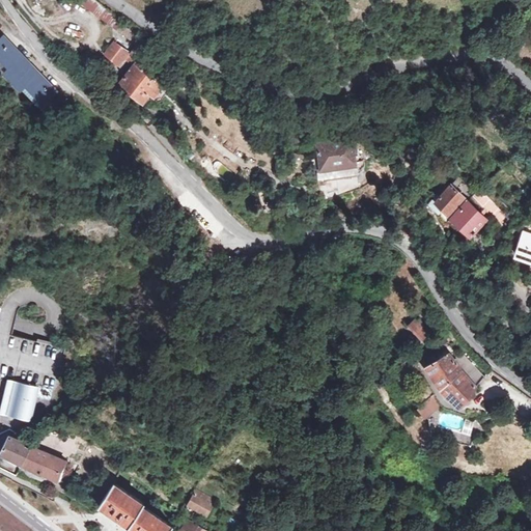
[(134,48),(128,57),(127,57),(134,63),(147,47),(88,0),(78,0),(76,3),(134,48)]
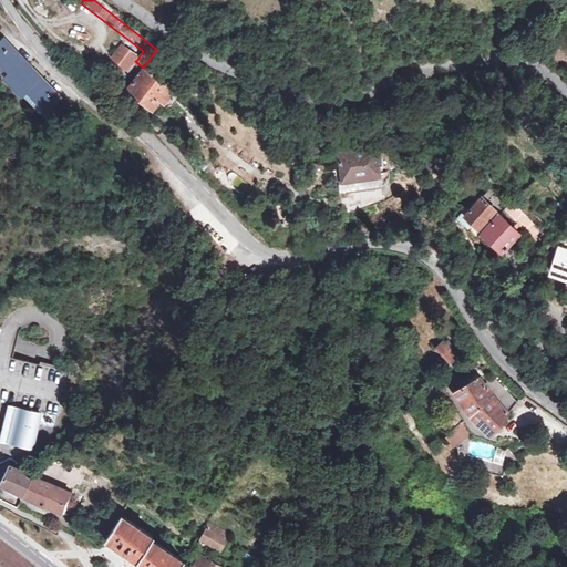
[(47,110),(63,94),(43,74),(30,61),(18,49),(0,31),(0,70),(47,117),(51,113),(47,110)]
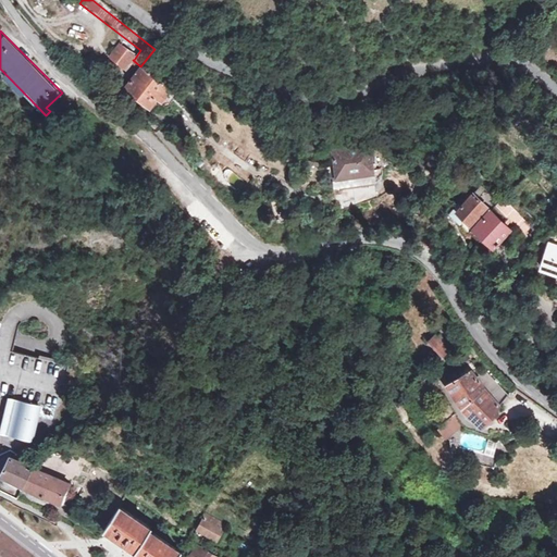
[(116,47),(107,59),(119,70),(121,66),(130,57),(116,47)]
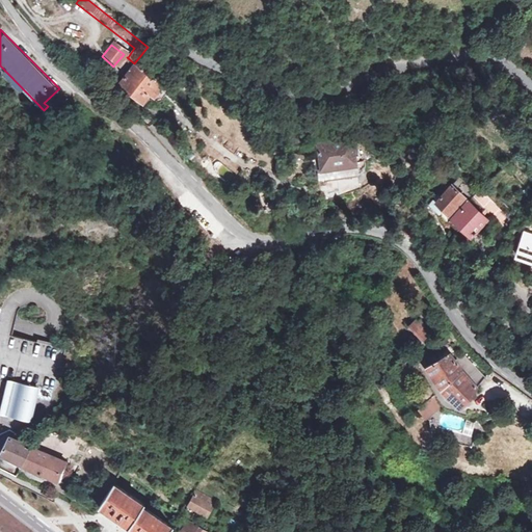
[(120,67),(127,57),(124,54),(115,63),(120,67)]
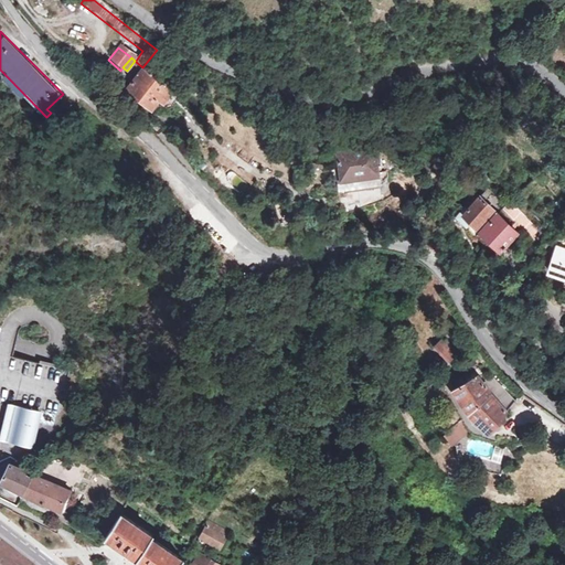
[(149,113),(157,104),(166,92),(140,71),(123,92),(149,113)]
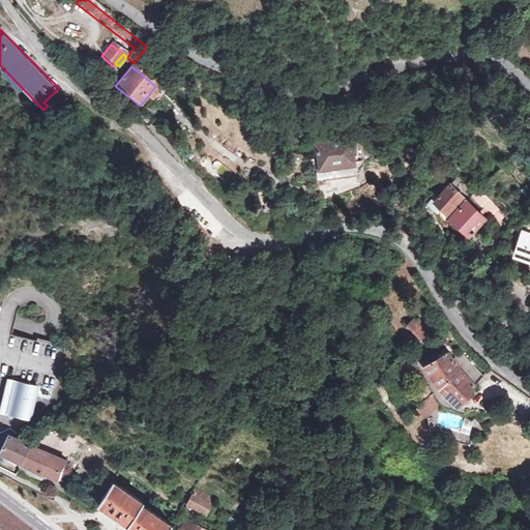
[(155,86),(147,97),(151,100),(159,89),(155,86)]
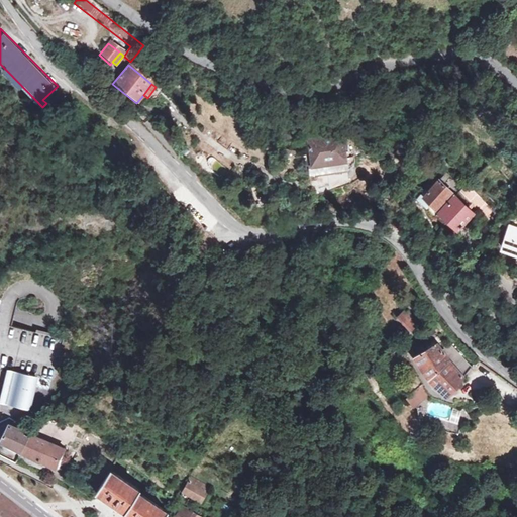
[(202,148),(222,163),(233,151),(211,135),(202,148)]
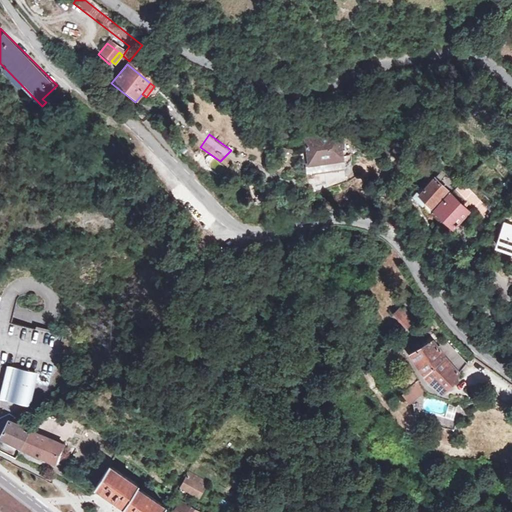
[(340,156),(347,156),(345,146),(339,147),(337,136),(304,141),(309,173),(343,168),(341,158),(340,156)]
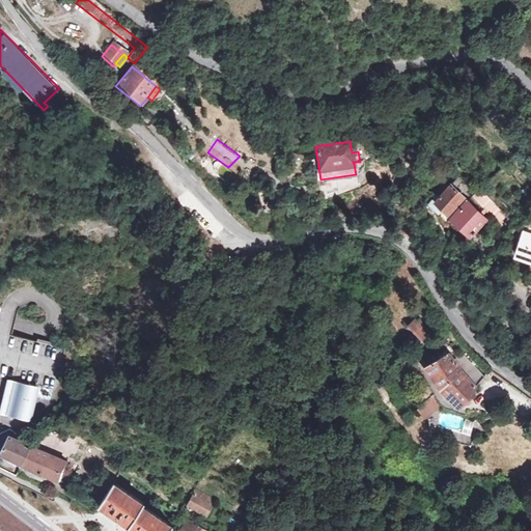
[(203,152),(195,145),(185,156),(193,162),(203,152)]
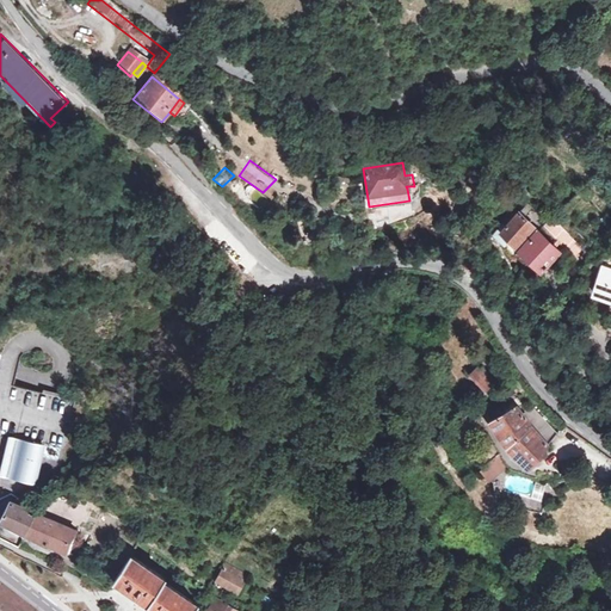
[(407,189),(409,201),(412,201),(414,199),(415,197),(417,196),(418,193),(419,192),(419,191),(419,189),(419,185),(414,186),(406,186),(407,189)]
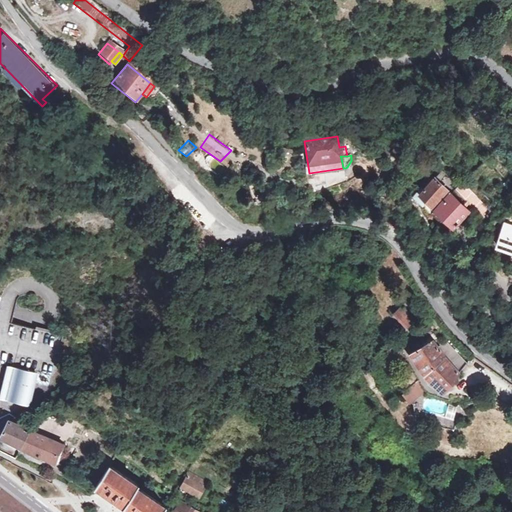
[(435,184),(442,175),(438,171),(420,190),(419,189),(411,199),(419,207),(425,202),(430,207),(443,192),(435,184)]
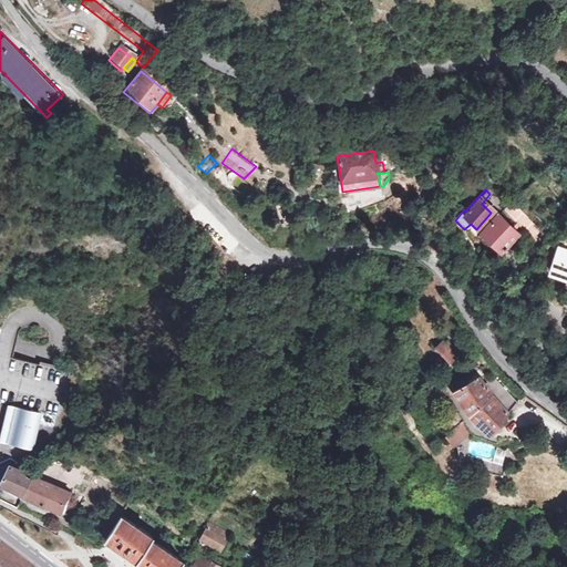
[(382,206),(410,192),(346,212),(347,216),(382,206)]
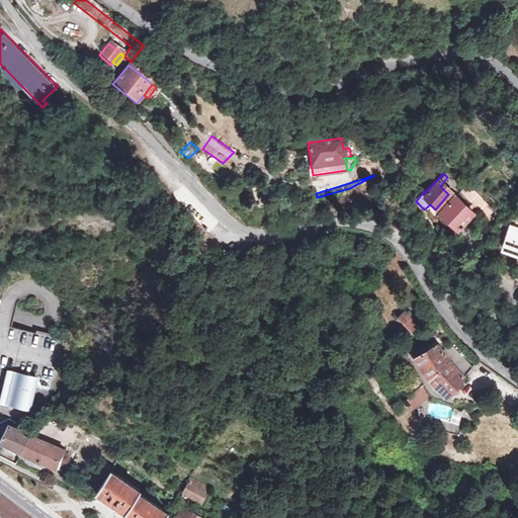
[(466,185),(459,193),(489,219),(496,210),(466,185)]
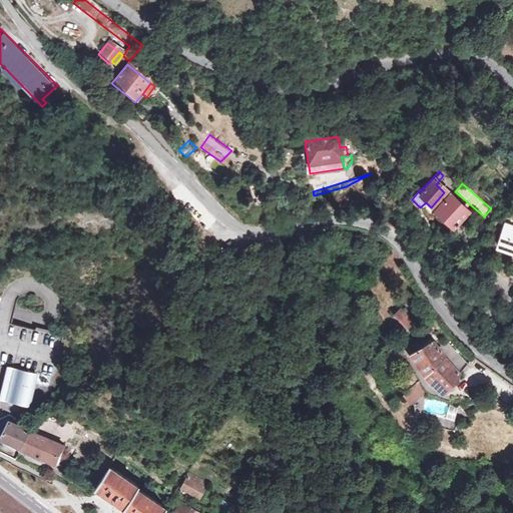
[(468,212),(449,192),(431,209),(451,229),(468,212)]
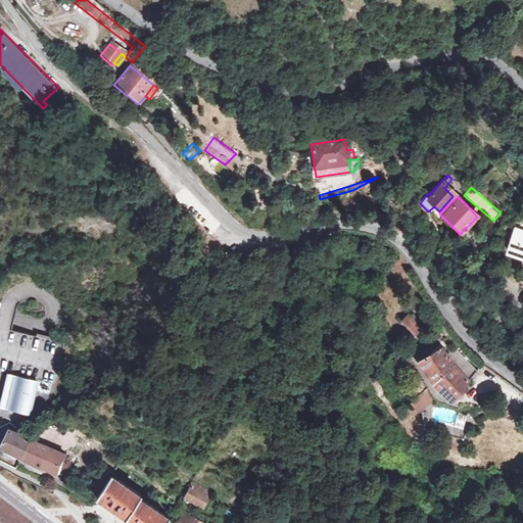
[(522,259),(522,230),(512,227),(502,251),(522,259)]
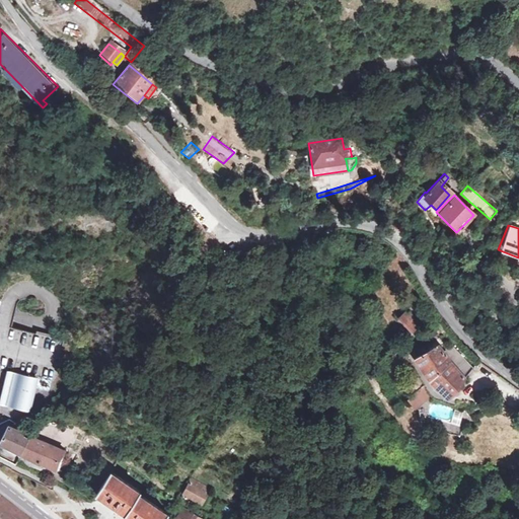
[(426,245),(421,248),(429,263),(432,261),(435,260),(426,245)]
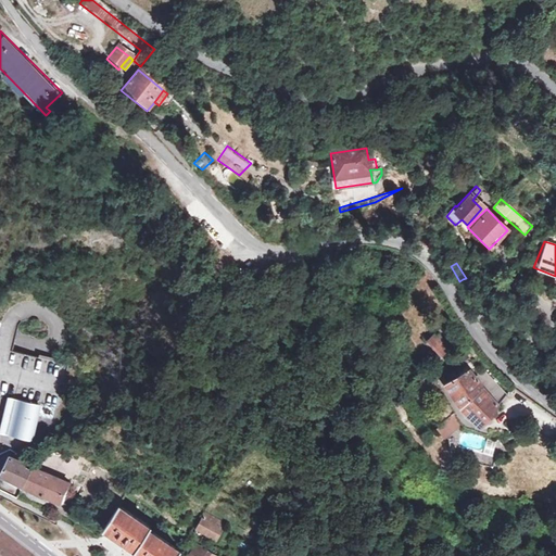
[(438,358),(449,350),(437,336),(426,344),(438,358)]
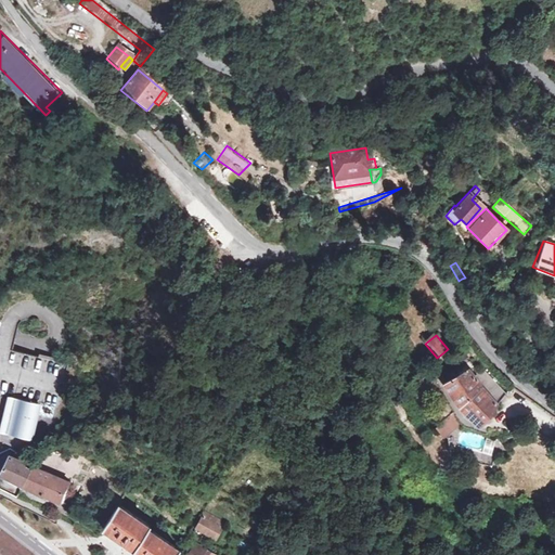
[(495,402),(503,392),(477,370),(468,377),(461,369),(451,376),(453,378),(441,388),(459,408),(461,405),(481,424),(495,402)]
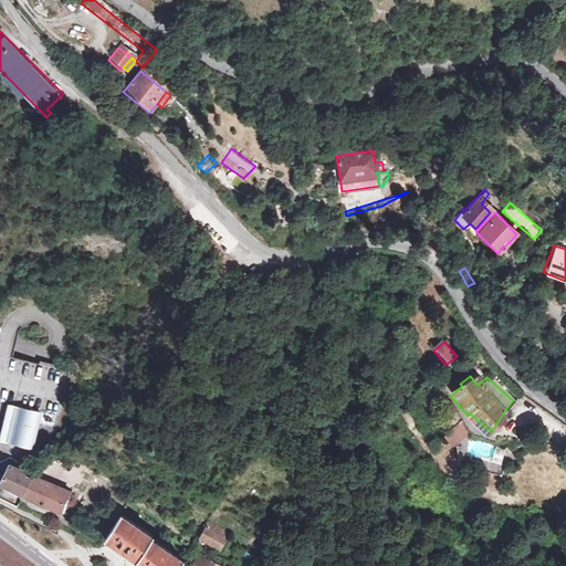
[(17,408),(9,439),(13,446),(24,448),(31,444),(39,413),(17,408)]
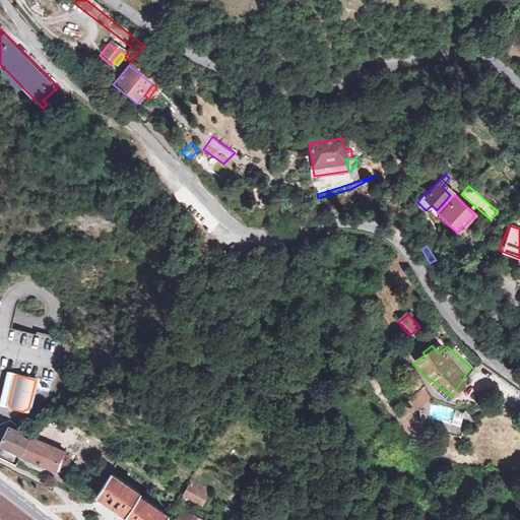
[(414,409),(431,396),(424,386),(406,398),(414,409)]
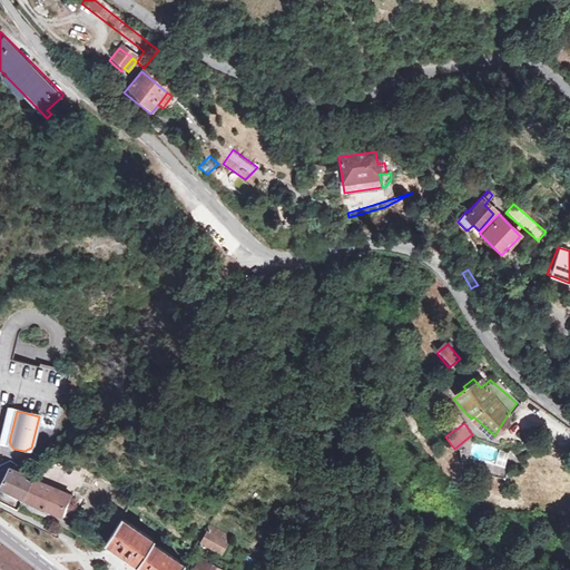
[(12,469),(11,472),(1,487),(26,500),(37,480),(30,478),(12,469)]
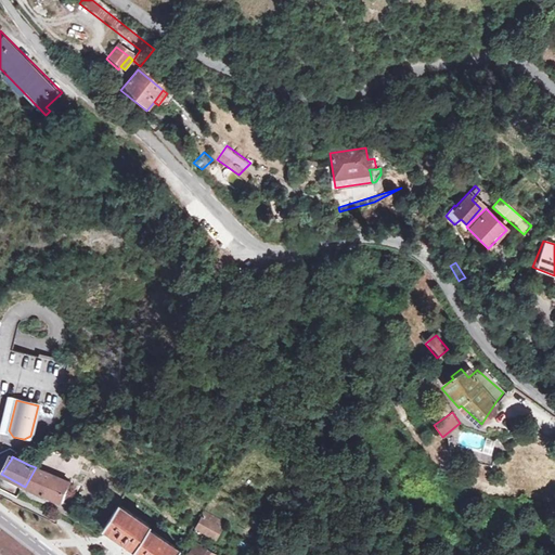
[(36,467),(25,487),(44,497),(47,494),(64,504),(68,497),(67,495),(71,489),(71,488),(71,487),(36,467)]
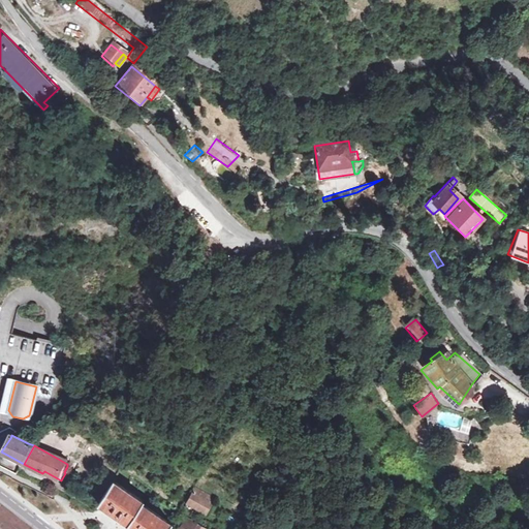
[(114,480),(99,502),(128,522),(127,524),(134,528),(168,528),(173,523),(142,502),(143,500),(114,480)]
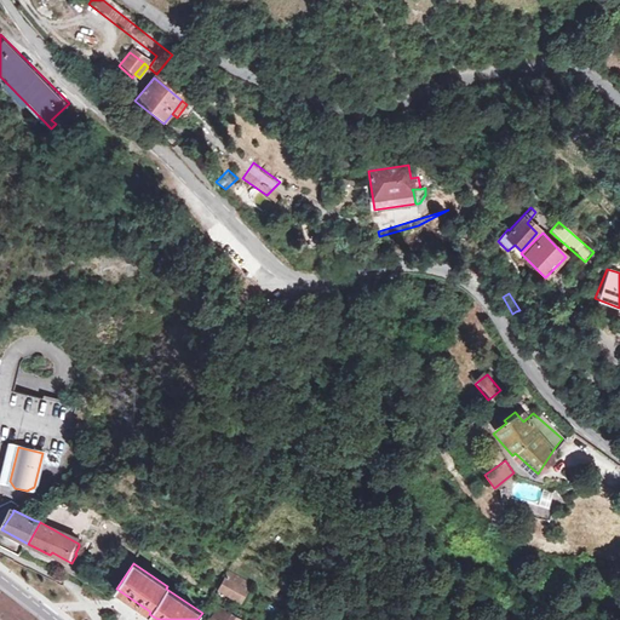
[(240,601),(246,590),(227,578),(220,589),(240,601)]
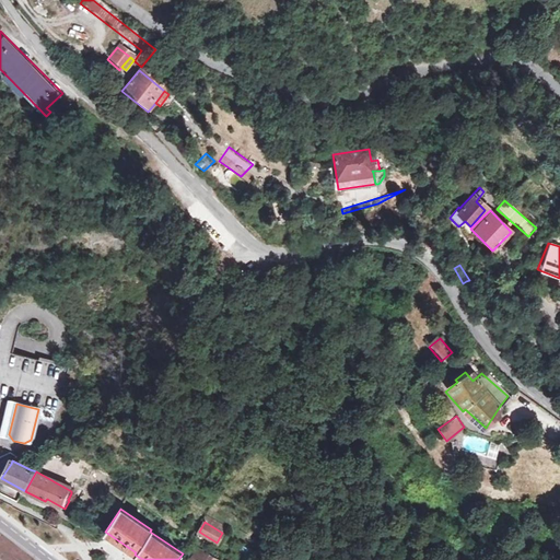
[(237,550),(246,556),(248,551),(240,546),(237,550)]
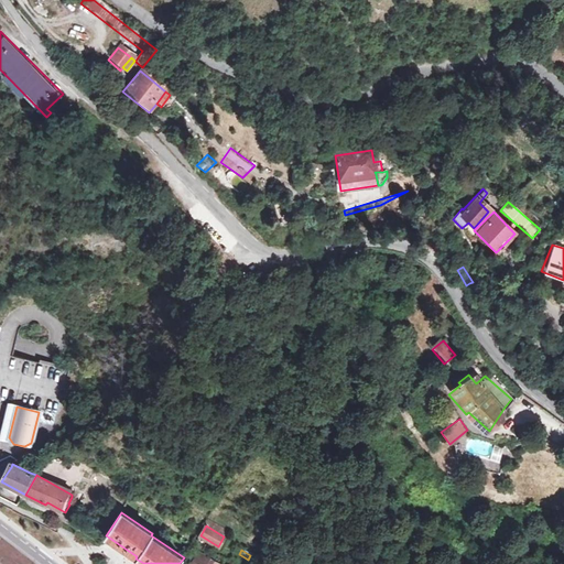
[(218,563),(199,552),(192,563),(218,563)]
